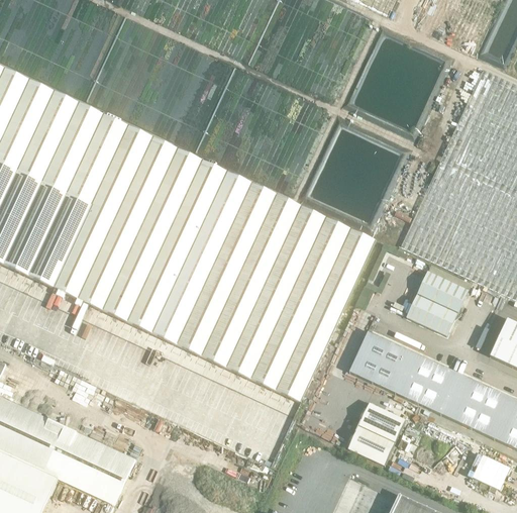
[(0,0),(0,58),(298,195),(384,16),(348,0),(0,0)]
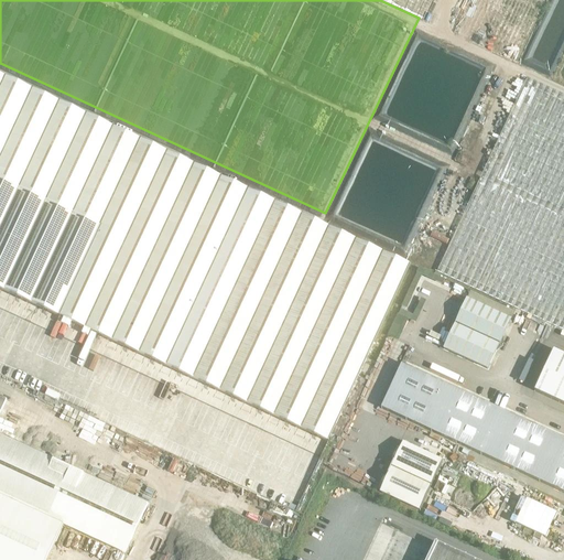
[(387,0),(410,11),(423,17),(430,0),(387,0)]
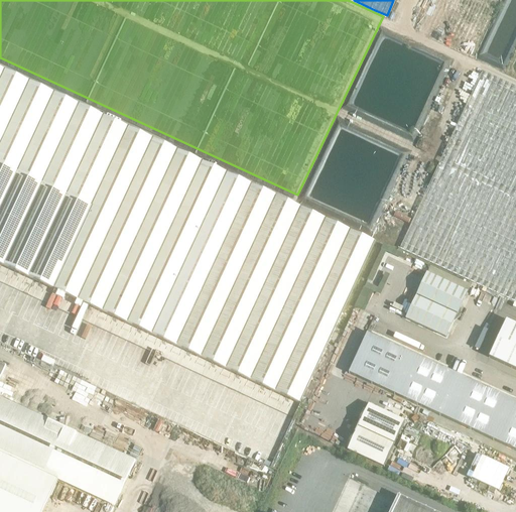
[(427,0),(415,27),(421,31),(474,55),(475,54),(499,0),(427,0)]
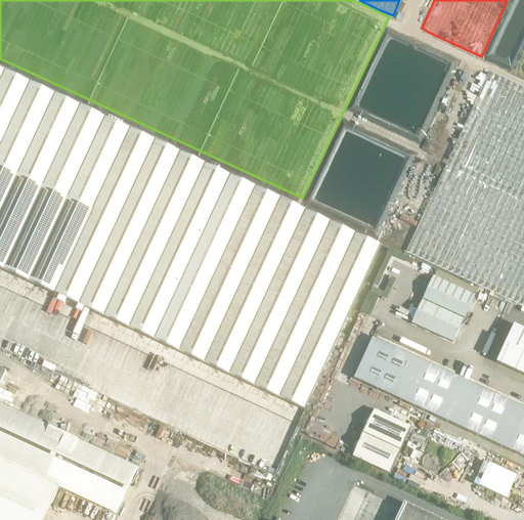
[(0,66),(0,264),(305,406),(306,406),(381,243),(203,160),(0,66)]
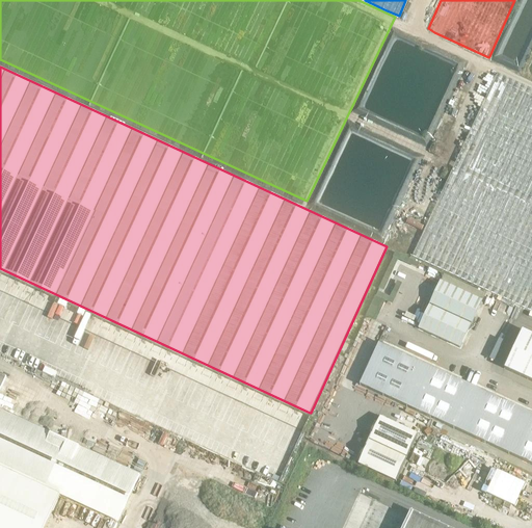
[(531,86),(497,71),(455,162),(413,254),(531,309),(531,86)]
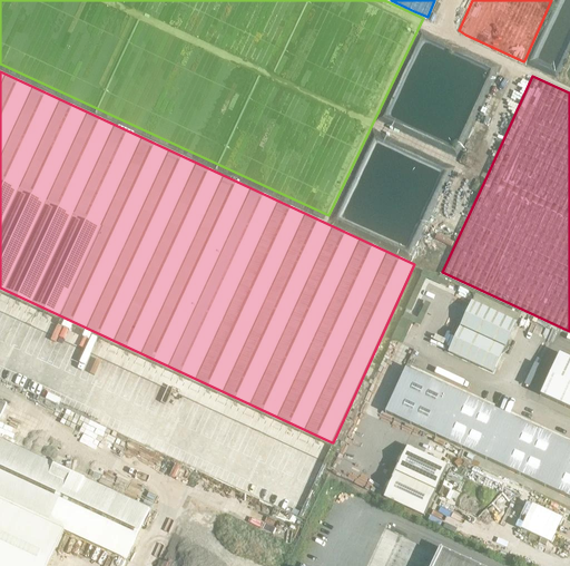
[(425,267),(402,318),(446,338),(470,288),(425,267)]
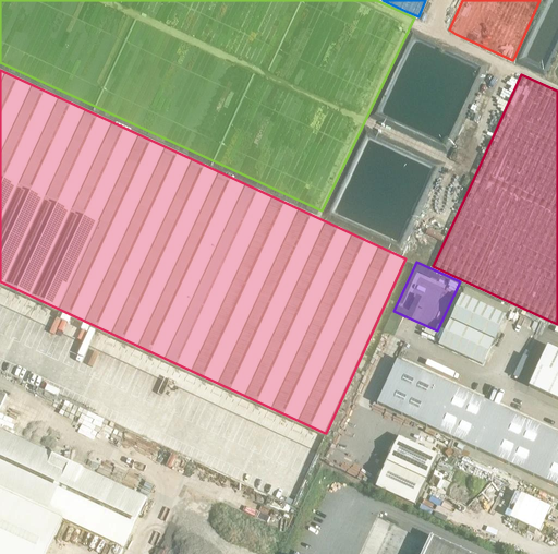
[(462,292),(439,342),(483,362),(492,345),(506,352),(514,334),(499,327),(507,313),(462,292)]
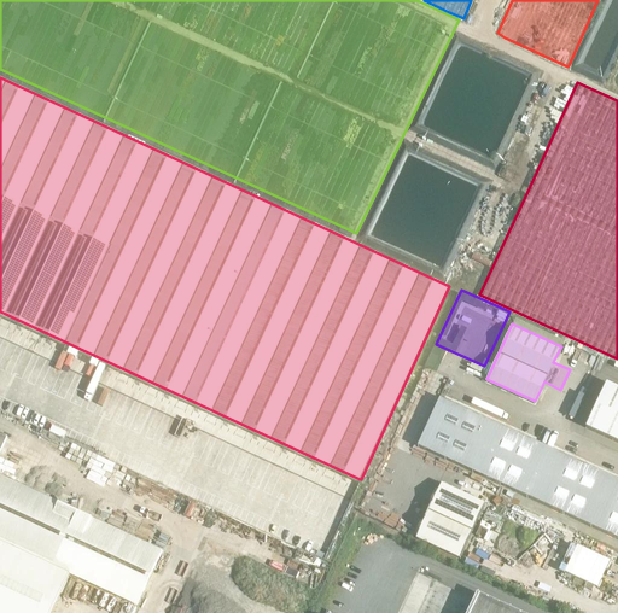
[(617,384),(606,379),(586,424),(617,438),(617,384)]
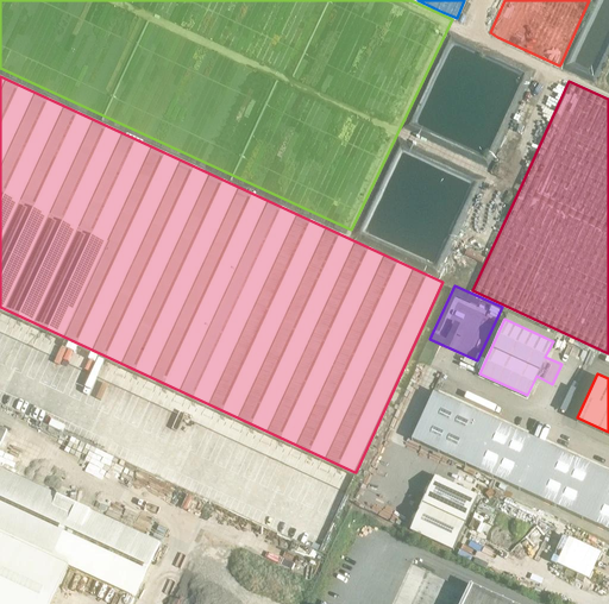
[(434,389),(412,436),(608,527),(608,469),(551,442),(542,439),(434,389)]
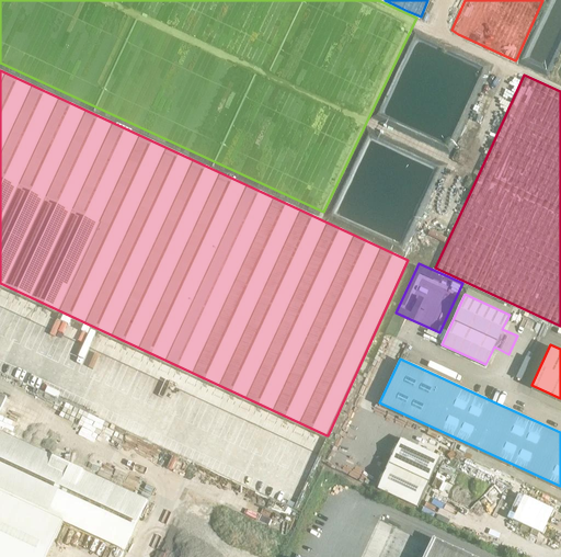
[(147,498),(0,429),(0,556),(45,556),(64,519),(124,547),(147,498)]
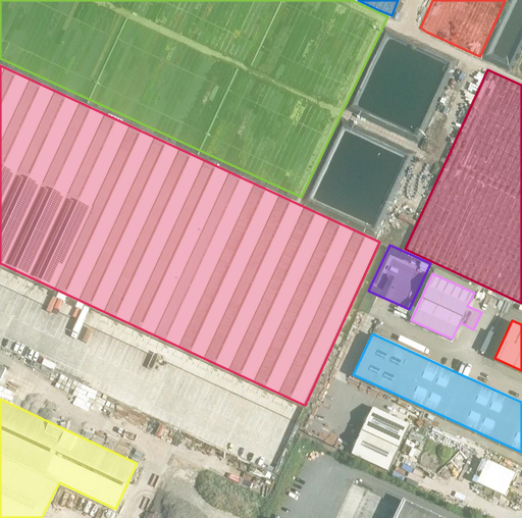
[(378,410),(358,457),(395,473),(415,426),(378,410)]
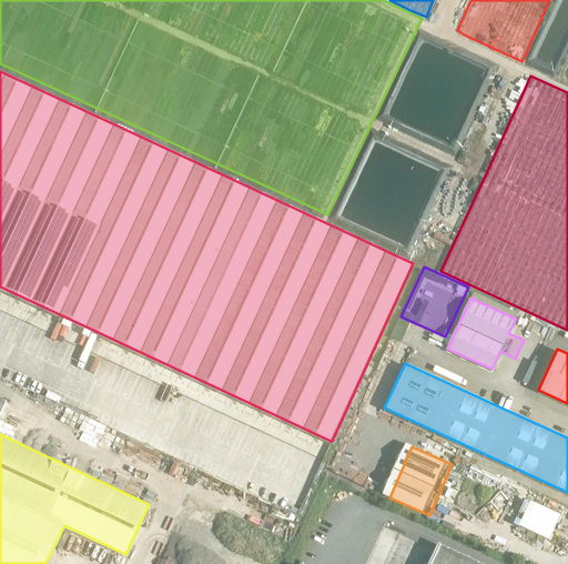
[(551,535),(563,510),(529,495),(518,521),(551,535)]
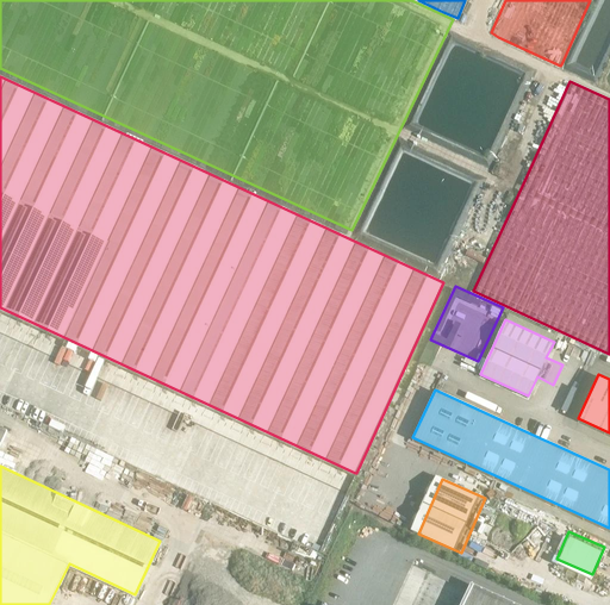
[(521,604),(471,581),(468,587),(460,604),(521,604)]
